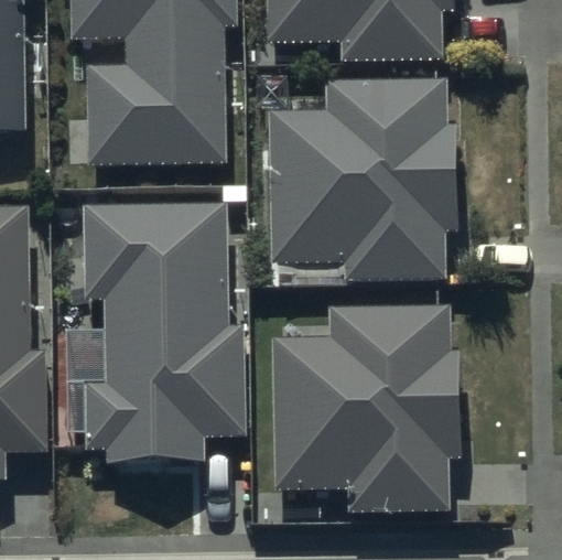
[(0,128),(25,128),(23,0),(0,0),(0,128)]
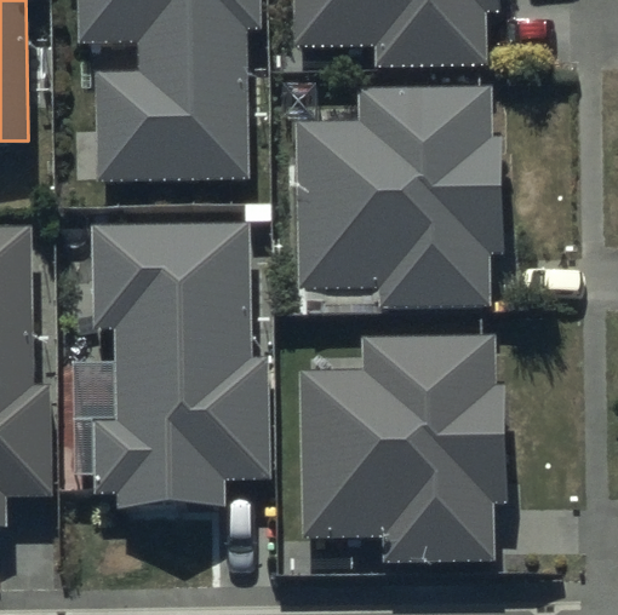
[(96,72),(97,179),(249,178),(247,29),(261,29),(259,0),(76,0),(78,42),(138,42),(139,72),(96,72)]
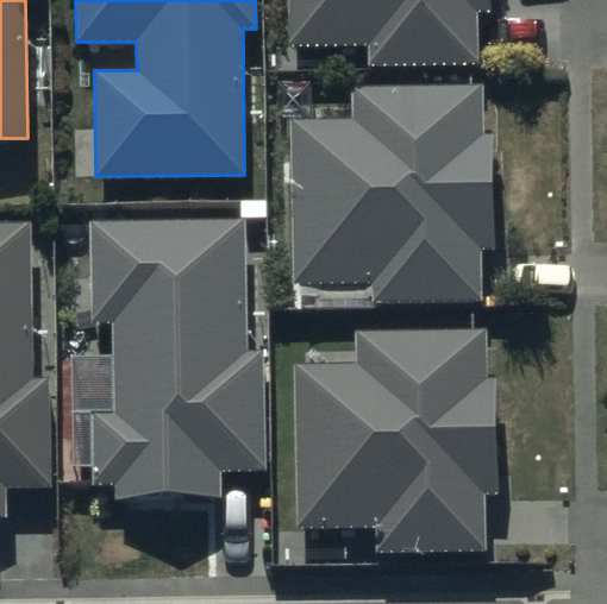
[(287,0),(288,48),(367,46),(367,65),(474,64),(474,12),(490,12),(489,0),(287,0)]
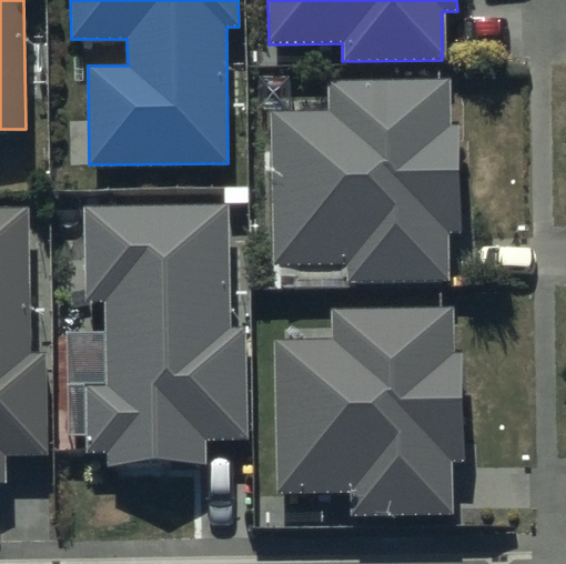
[(450,80),(326,81),(326,97),(278,98),(278,110),(271,111),(272,283),(447,281),(446,228),(458,229),(458,126),(450,124),(450,80)]
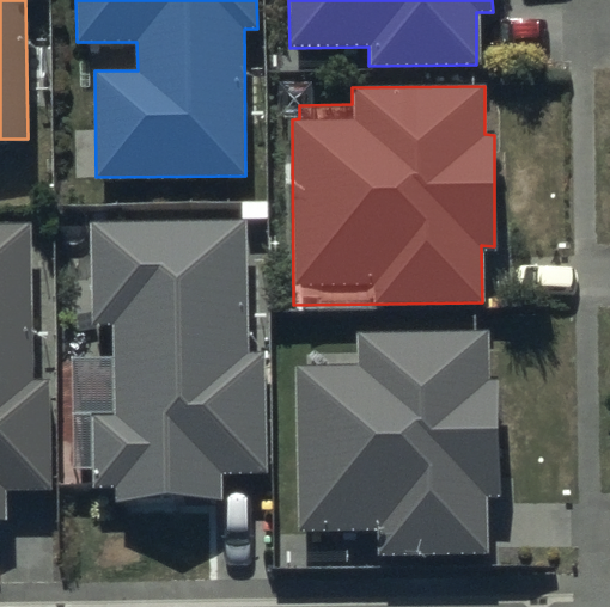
[(0,515),(6,516),(5,491),(48,490),(46,378),(31,379),(29,224),(0,224),(0,515)]
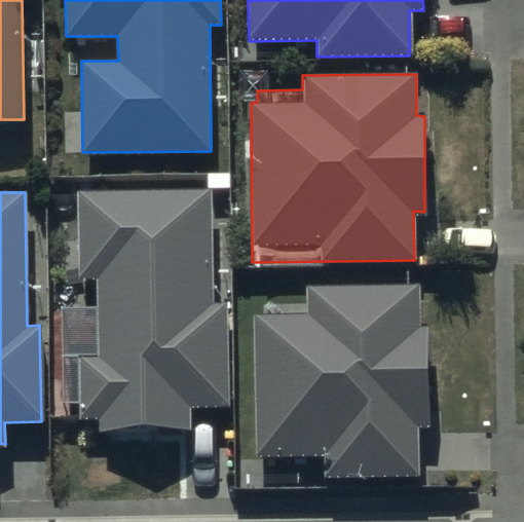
[(211,193),(77,193),(77,281),(99,281),(99,356),(78,356),(78,419),(100,419),(100,430),(190,430),(190,405),(228,405),(228,302),(211,302),(211,193)]
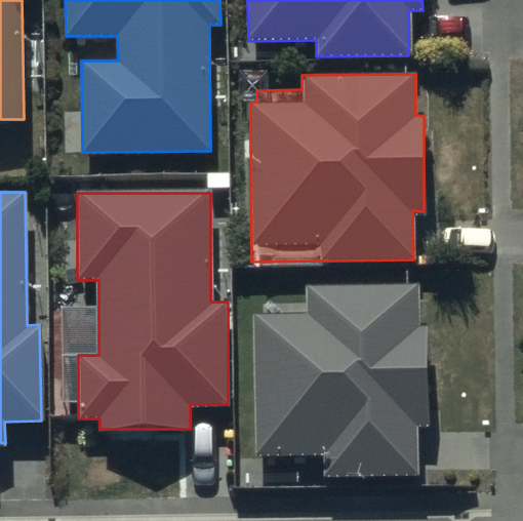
[(308,312),(252,313),(255,454),(322,453),(322,474),(415,472),(414,425),(430,425),(428,327),(418,327),(417,284),(308,286),(308,312)]
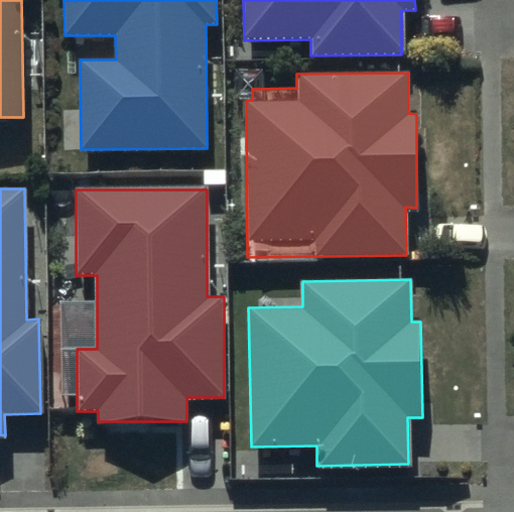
All buildings are outlined.
